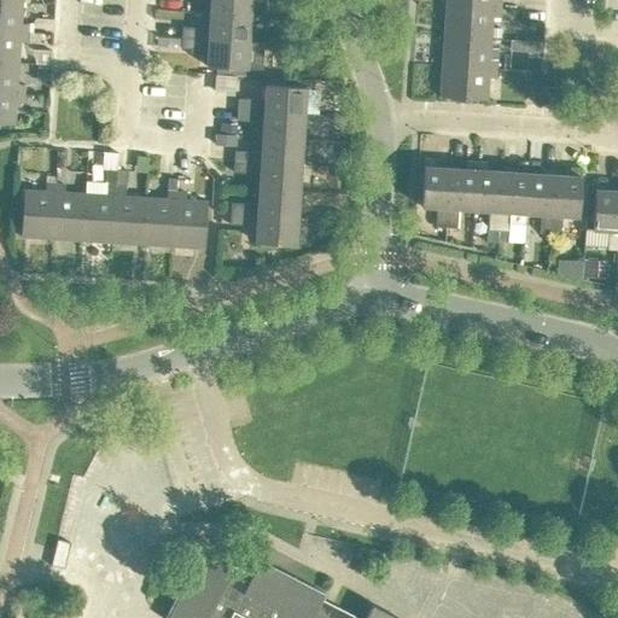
[(0,0),(0,30),(27,33),(27,23),(19,23),(21,3),(0,0)]
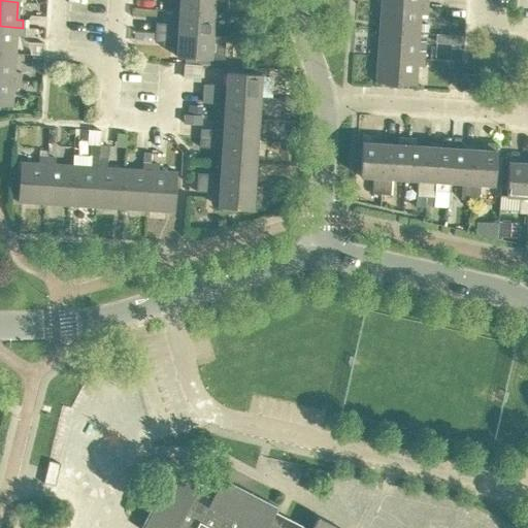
[(178,0),(178,11),(212,13),(212,0),(178,0)]
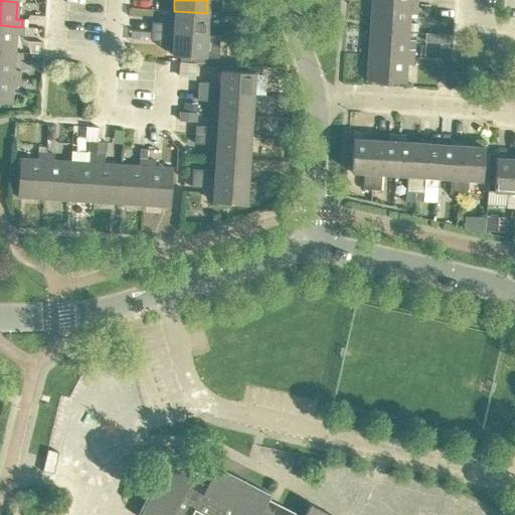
[(256,15),(258,1),(245,0),(244,15),(256,15)]
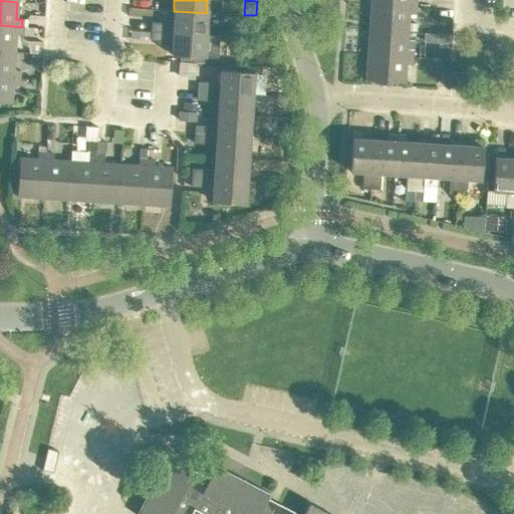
[(369,4),(368,29),(407,31),(409,14),(415,14),(415,7),(369,4)]
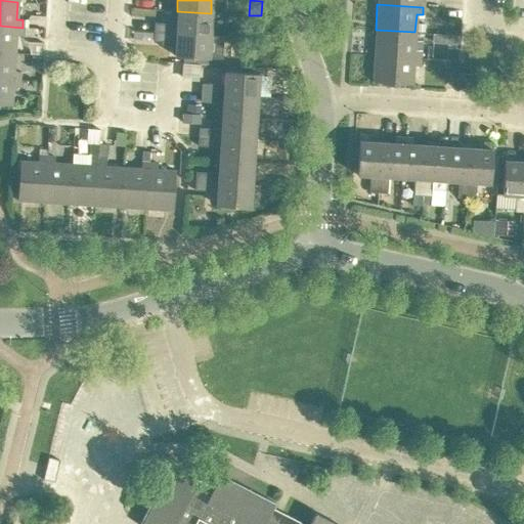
[(154,23),(153,32),(210,35),(211,13),(177,11),(176,24),(154,23)]
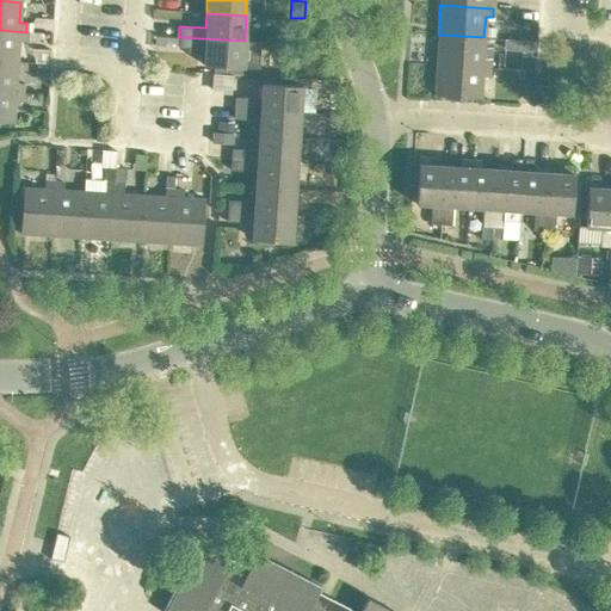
[(487,28),(486,37),(495,37),(495,29),(487,28)]
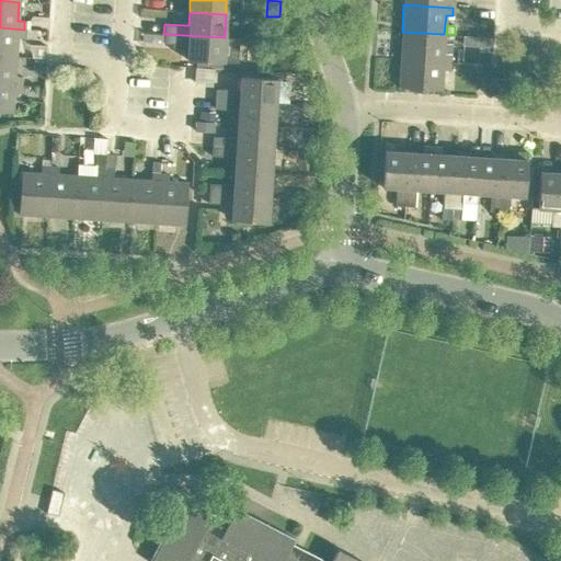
[(0,27),(0,55),(15,57),(16,38),(23,38),(24,30),(0,27)]
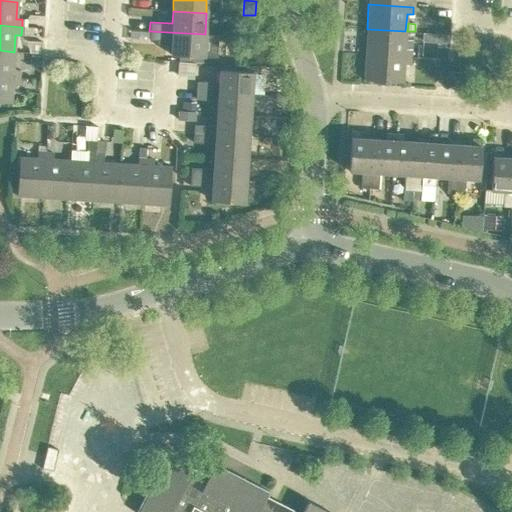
[(367,29),(365,54),(410,57),(411,49),(404,49),(405,31),(367,29)]
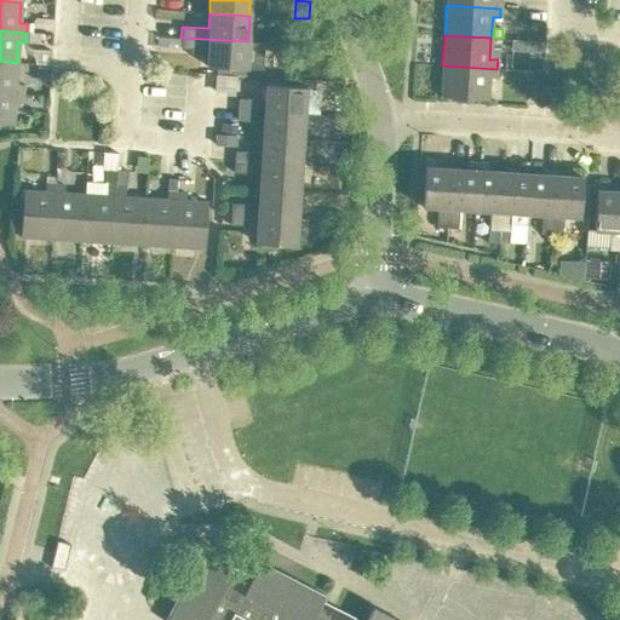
[(260,69),(263,42),(248,41),(181,38),(181,47),(207,50),(206,65),(260,69)]
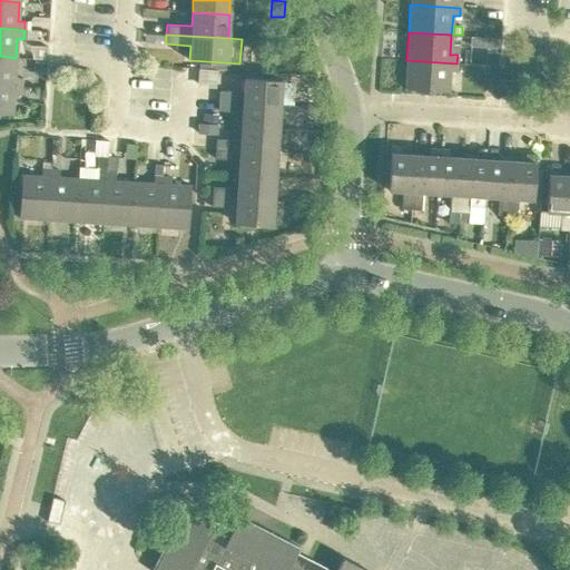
[(487,37),(487,47),(499,48),(499,38),(487,37)]
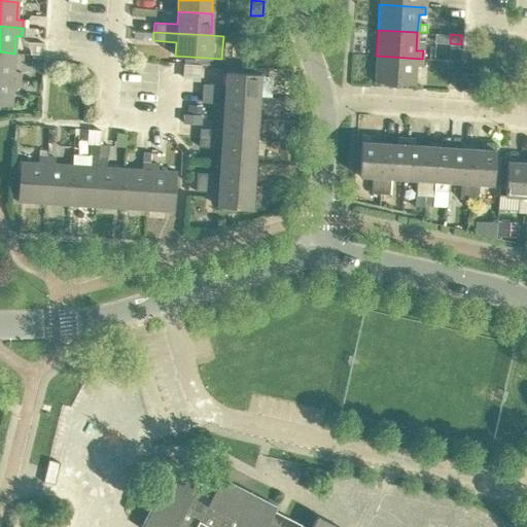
[(0,51),(0,78),(20,79),(20,72),(13,71),(14,54),(0,51)]
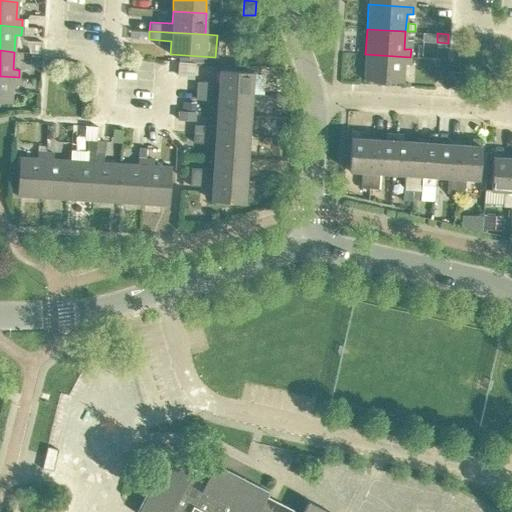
[(410,57),(365,54),(363,80),(402,82),(403,64),(410,65),(410,57)]
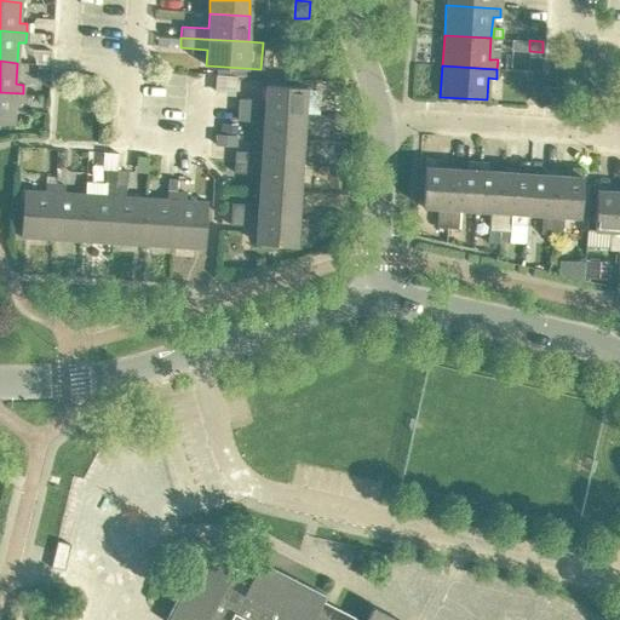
[(538,74),(524,73),(524,84),(538,85),(538,74)]
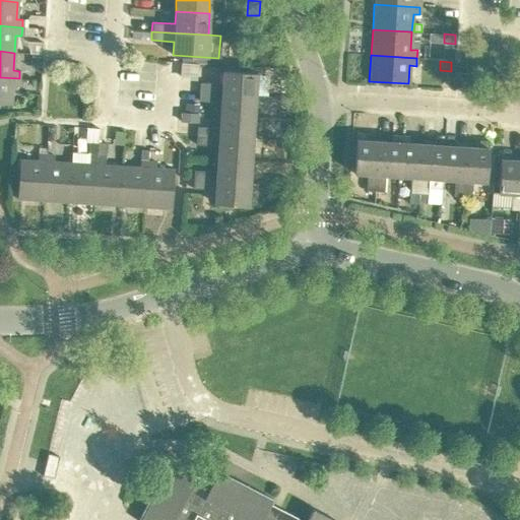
[(199,82),(199,91),(255,95),(256,73),(222,70),(221,84),(199,82)]
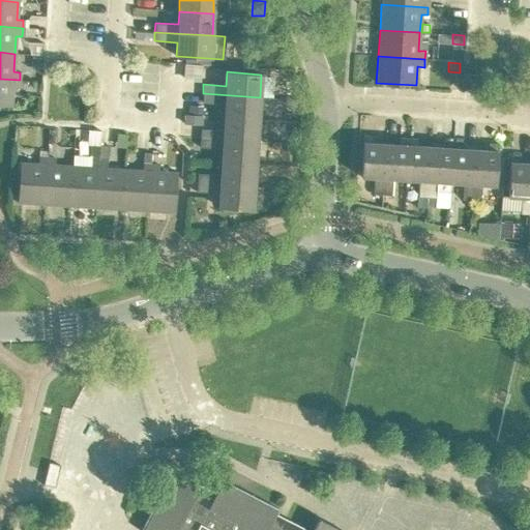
[(20,80),(0,79),(0,106),(10,107),(12,88),(19,88),(20,80)]
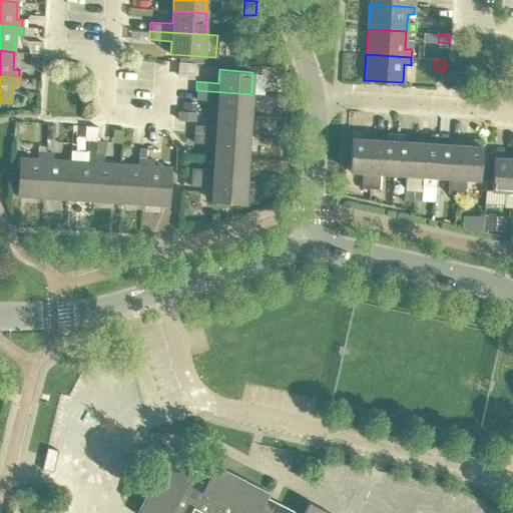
[(217,101),(216,113),(249,115),(251,94),(196,90),(195,99),(217,101)]
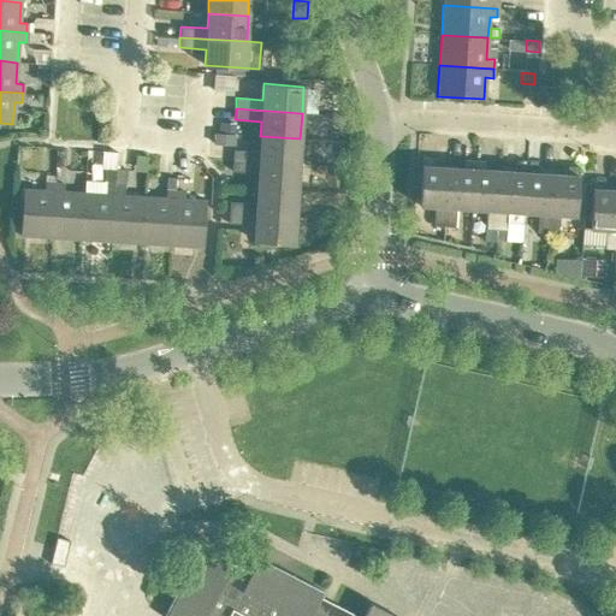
[(235,135),(235,124),(223,123),(223,134),(235,135)]
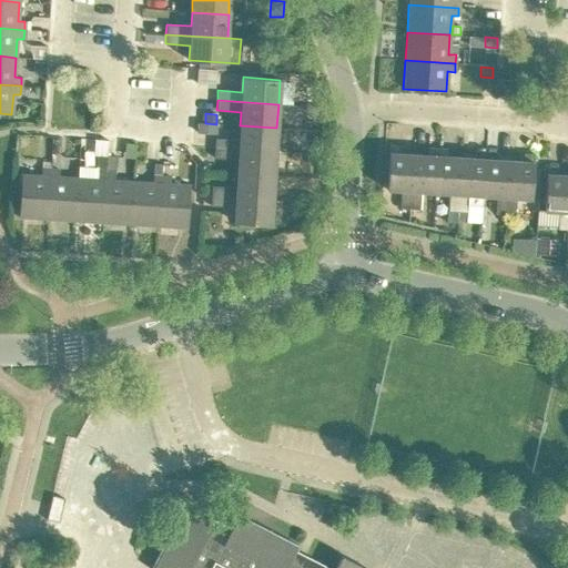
[(215,134),(216,124),(205,123),(204,134),(215,134)]
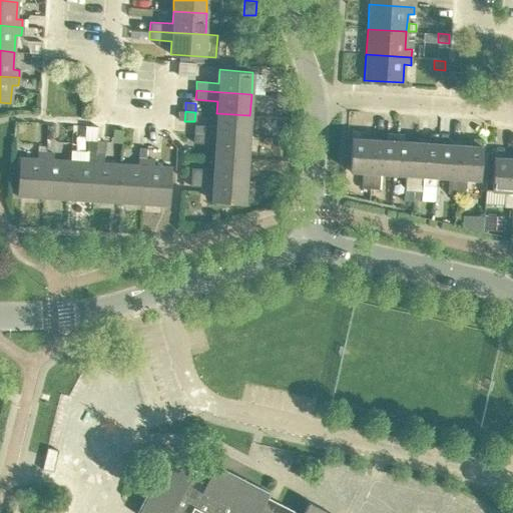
[(193,124),(193,133),(248,137),(249,115),(216,113),(215,126),(193,124)]
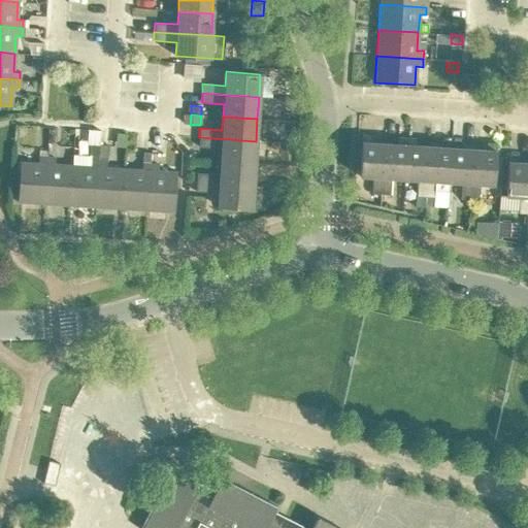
[(371,193),(381,194),(384,143),(370,142),(371,135),(361,134),(358,175),(372,176),(371,193)]
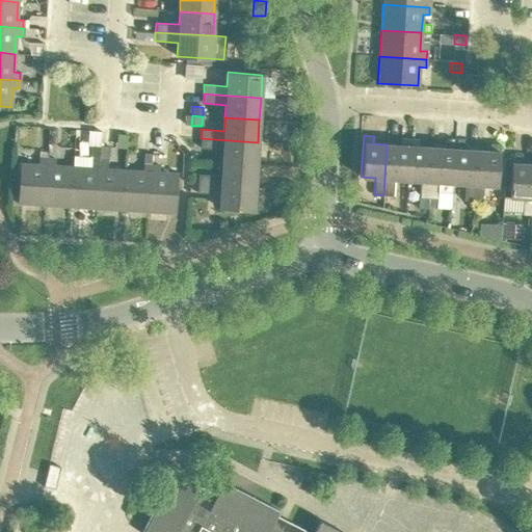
[(394,179),(406,180),(409,138),(400,137),(400,144),(387,144),(383,195),(392,195),(394,179)]
